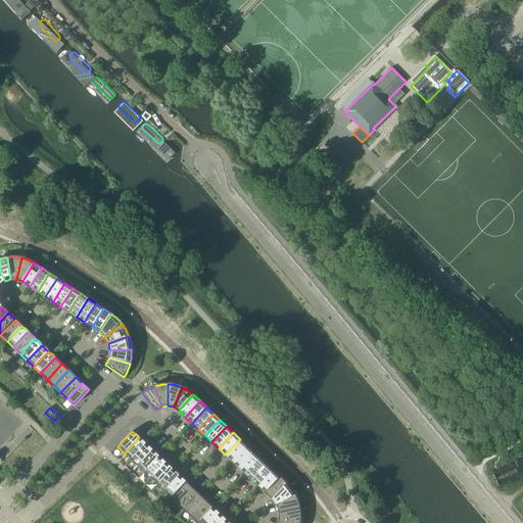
[(125,454),(131,460),(146,444),(139,437),(125,454)]
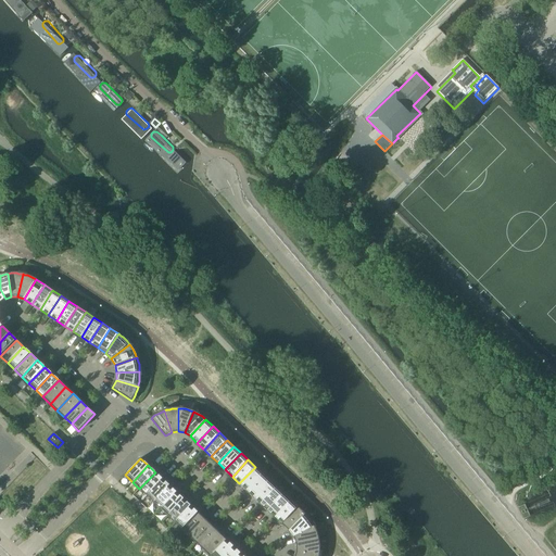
[(239,483),(247,490),(262,474),(255,467),(239,483)]
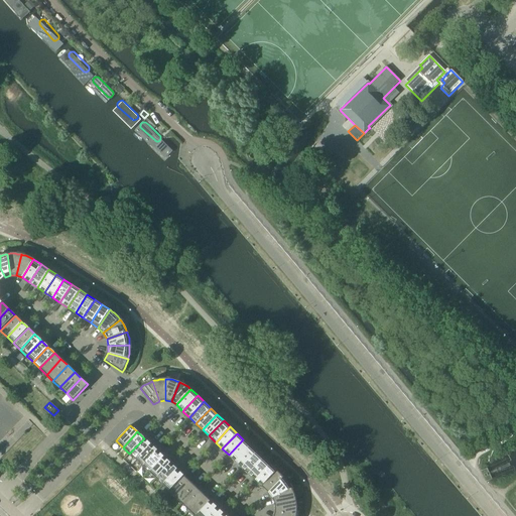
[(129,454),(136,460),(150,444),(144,438),(129,454)]
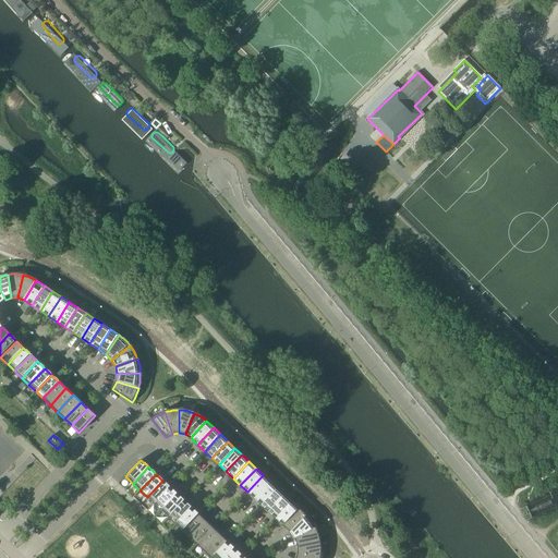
[(247,492),(254,498),(270,482),(263,475),(247,492)]
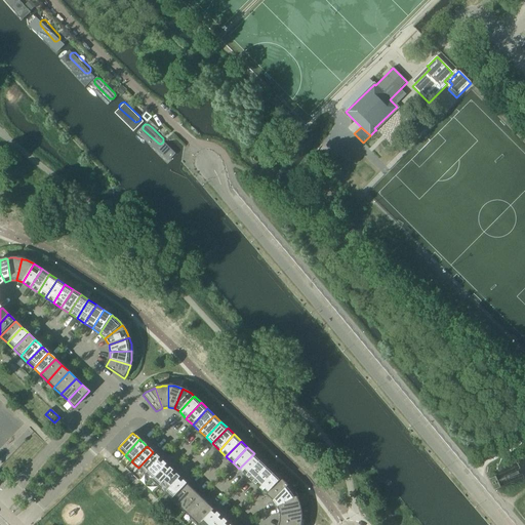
[(138,468),(145,474),(160,458),(153,452),(138,468)]
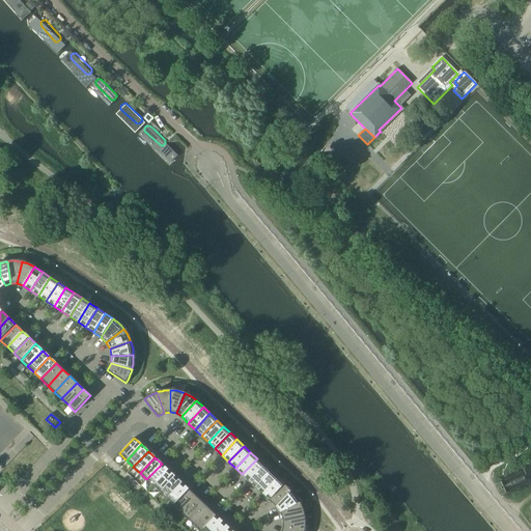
[(242,474),(249,481),(263,465),(257,458),(242,474)]
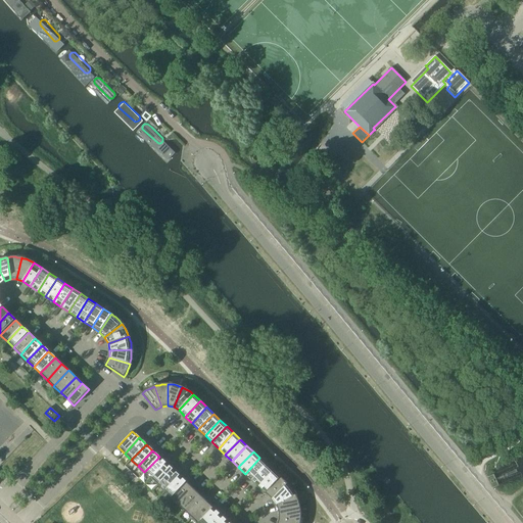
[(144,472),(151,479),(165,463),(159,457),(144,472)]
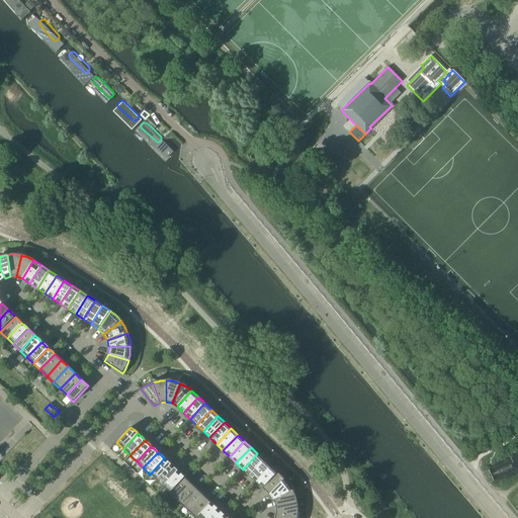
[(243,469),(249,476),(264,460),(257,453),(243,469)]
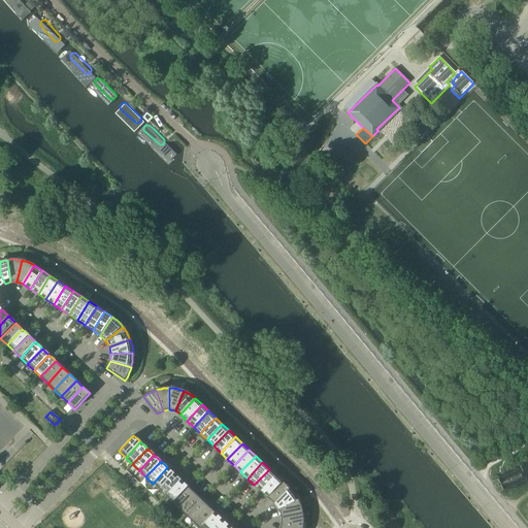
[(153,484),(159,490),(174,474),(167,467),(153,484)]
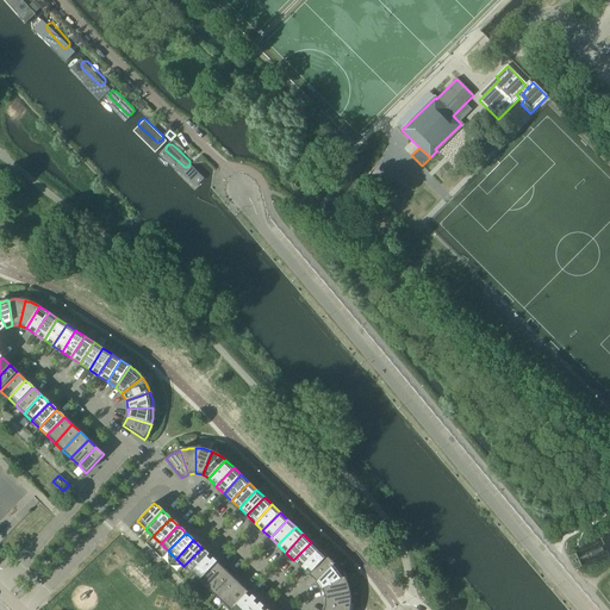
[(293,560),(302,567),(318,549),(311,542),(293,560)]
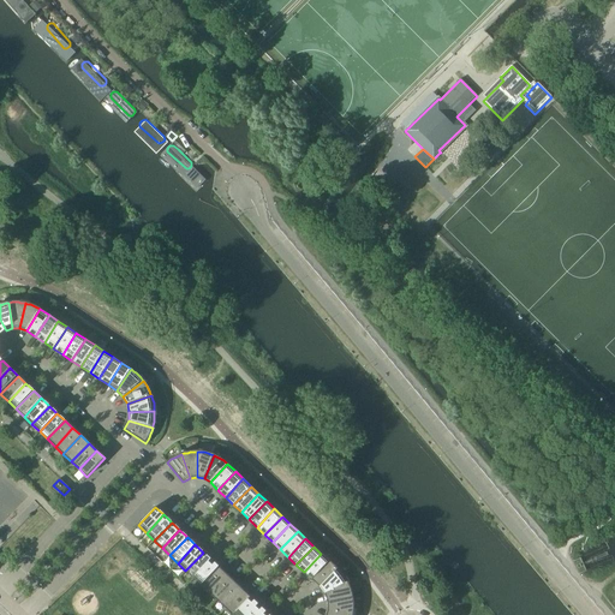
[(185,571),(193,578),(210,560),(203,553),(185,571)]
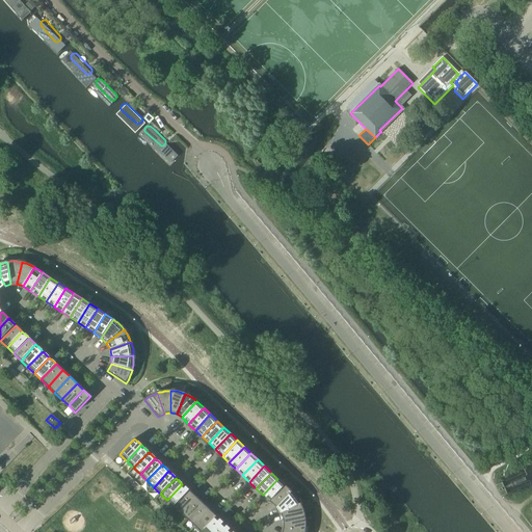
[(263,495),(269,501),(285,485),(277,479),(263,495)]
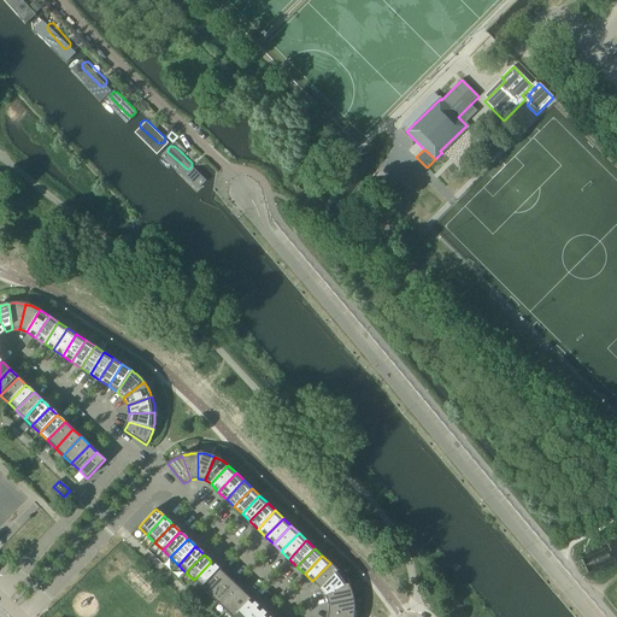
[(194,580),(201,587),(219,569),(211,562),(194,580)]
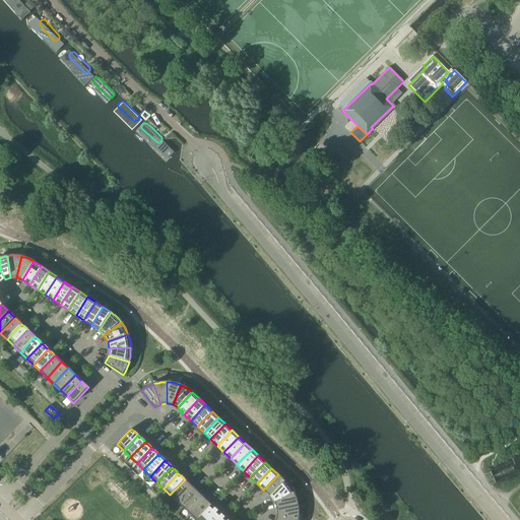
[(263,490),(270,497),(285,480),(278,474),(263,490)]
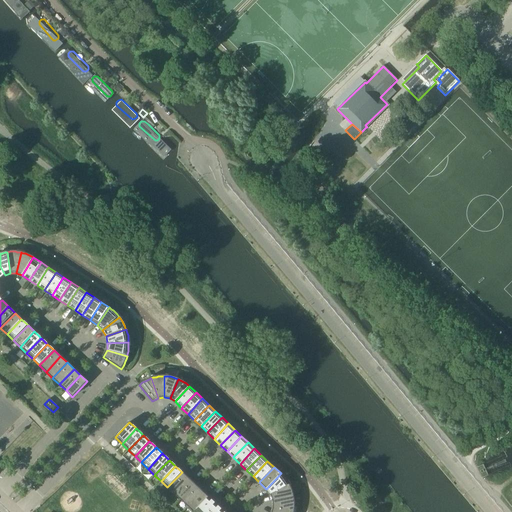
[(167,487),(174,494),(188,478),(182,472),(167,487)]
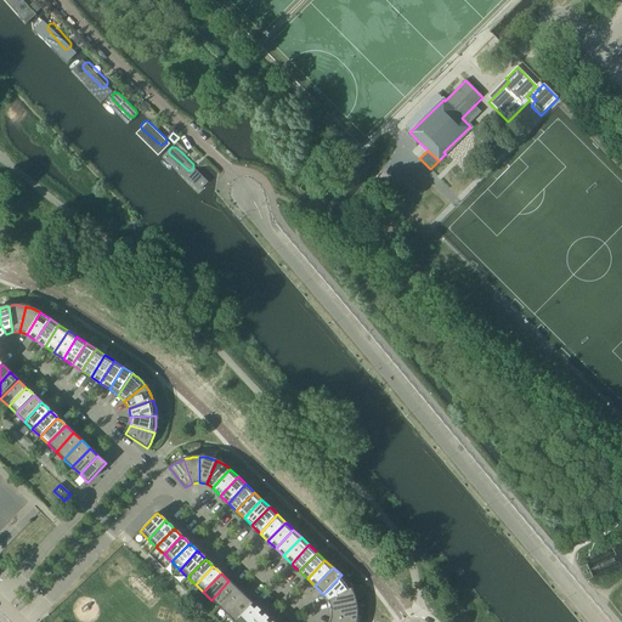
[(323,594),(328,600),(351,588),(349,586),(348,583),(345,580),(344,577),(341,575),(323,594)]
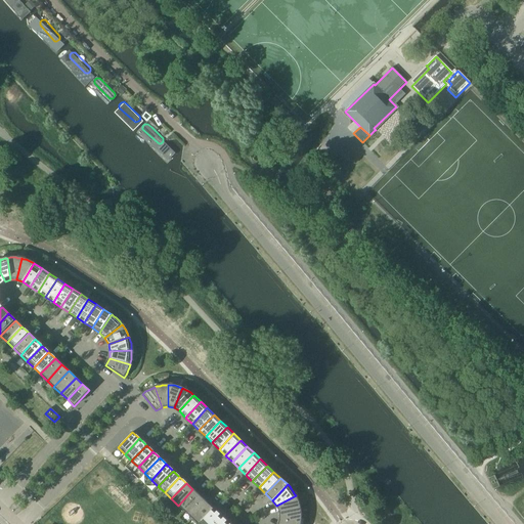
[(178,506),(185,512),(200,496),(192,489),(178,506)]
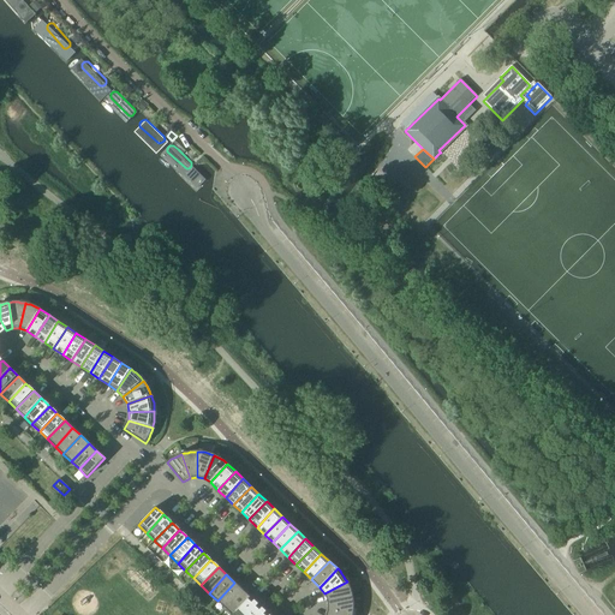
[(324,593),(328,602),(353,597),(352,596),(352,593),(351,590),(350,587),(348,584),(347,581),(324,593)]
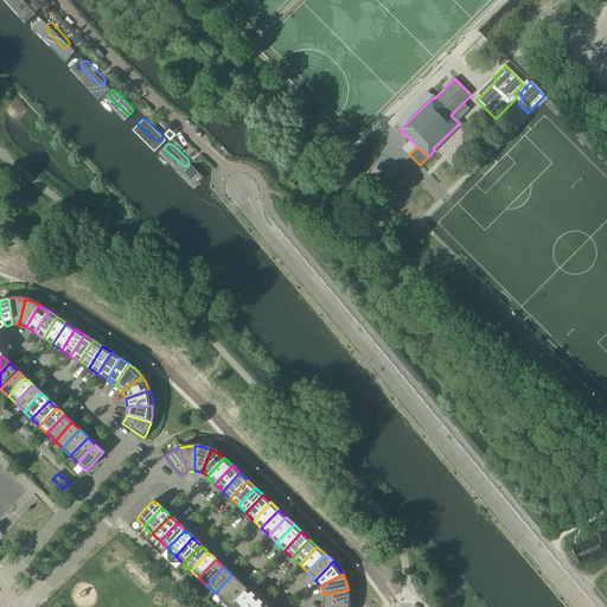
[(215,593),(222,600),(240,582),(231,575),(215,593)]
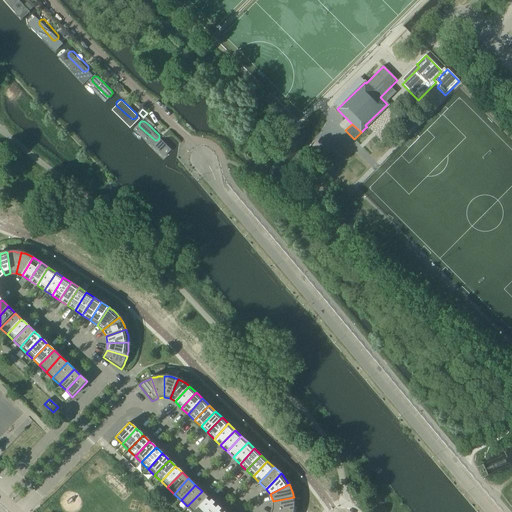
[(187,506),(193,511),(208,497),(202,491),(187,506)]
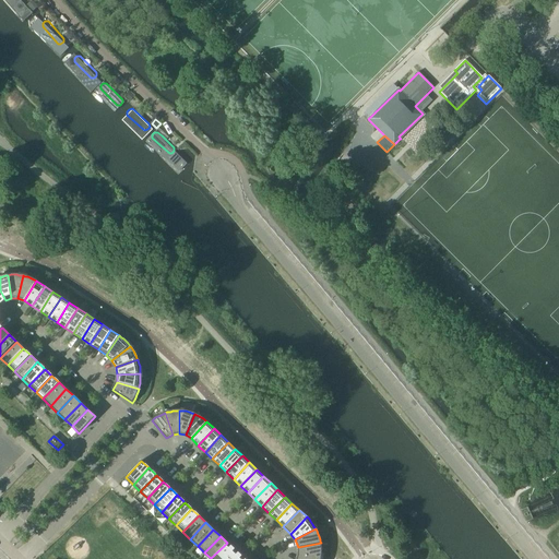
[(211,558),(225,558),(235,549),(227,543),(211,558)]
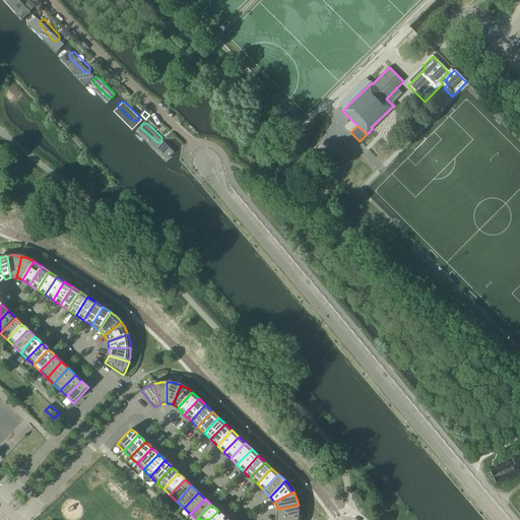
[(277,509),(277,516),(299,519),(299,518),(299,515),(299,512),(299,510),(299,507),(299,505),(277,509)]
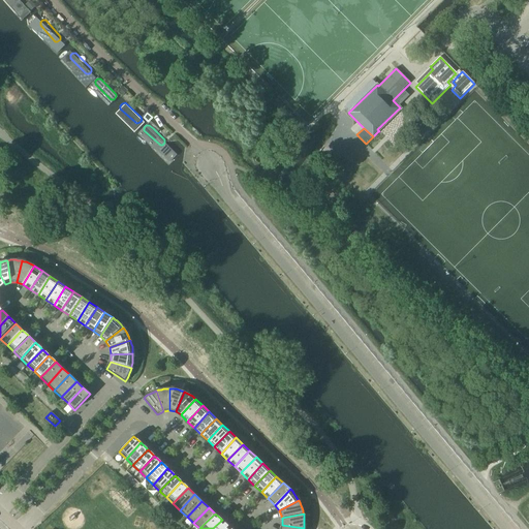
[(213,528),(225,528),(228,526),(222,520),(213,528)]
